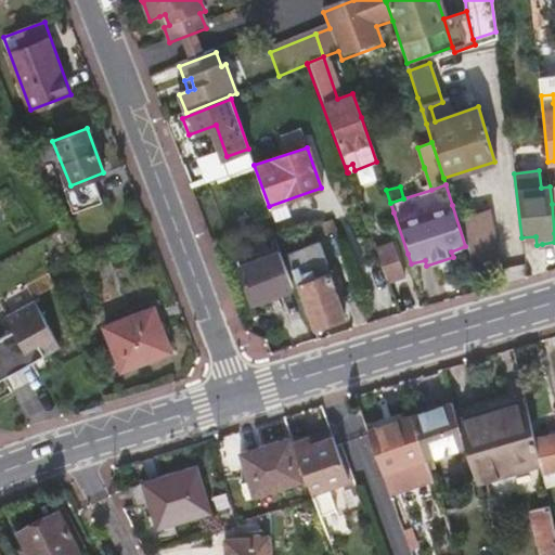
[(285,254),(296,285),(297,284),(312,328),(344,318),(318,242),(285,254)]
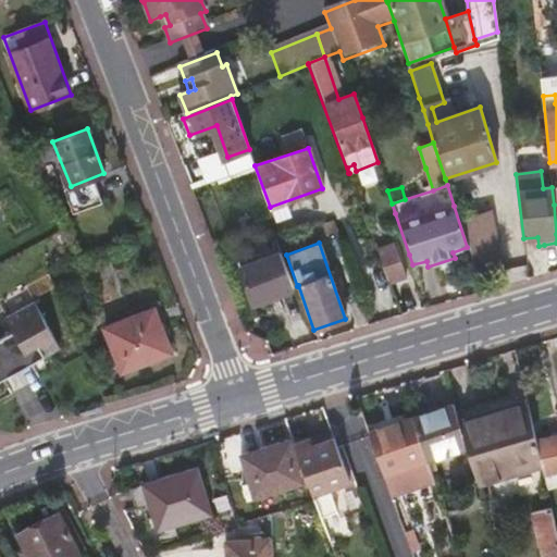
[(376,250),(388,284),(405,277),(393,245),(376,250)]
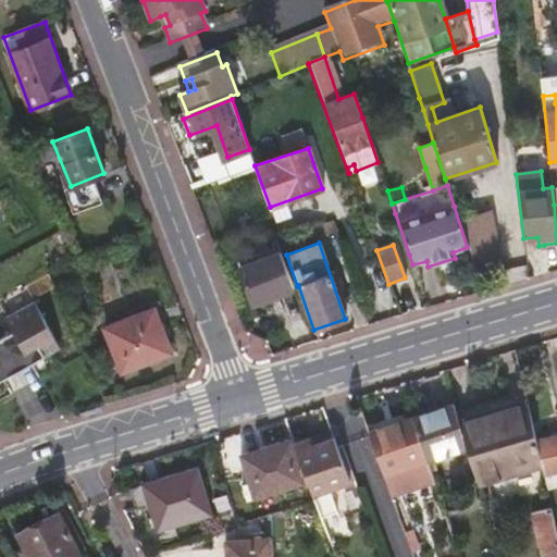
[(251,302),(293,288),(280,252),(239,267),(251,302)]
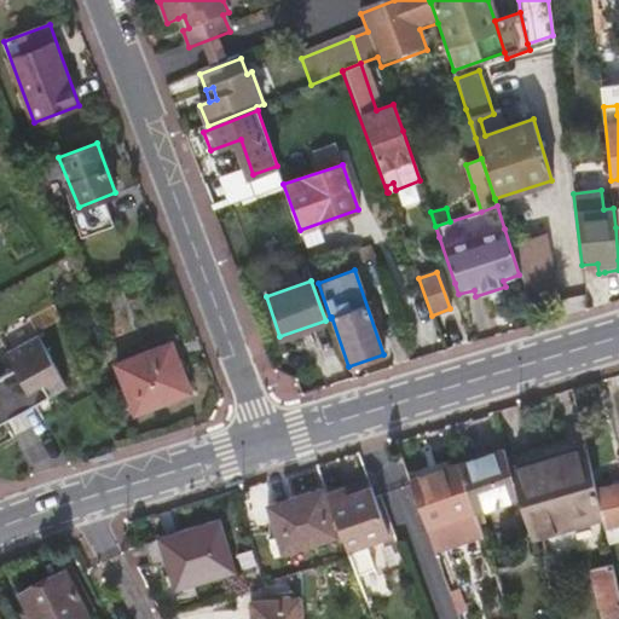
[(0,422),(65,387),(38,335),(5,354),(13,370),(0,377),(0,422)]
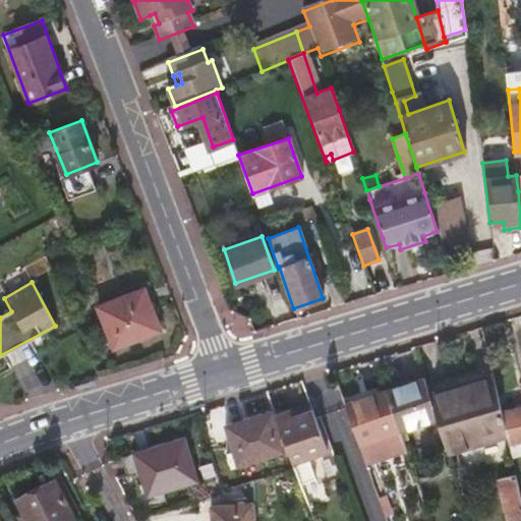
[(113,346),(159,330),(143,288),(98,306),(113,346)]
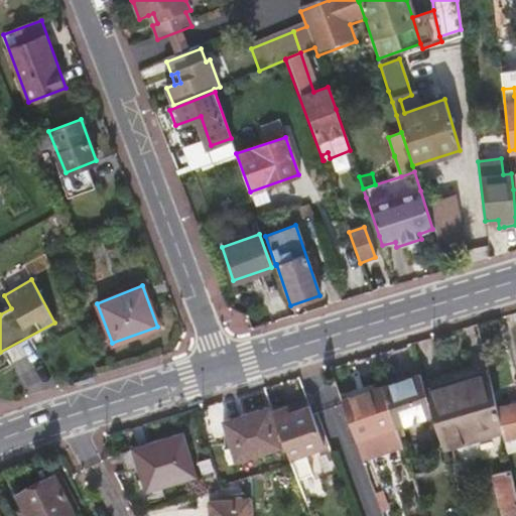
[(422,384),(430,412),(441,447),(500,430),(495,407),(485,366),(422,384)]
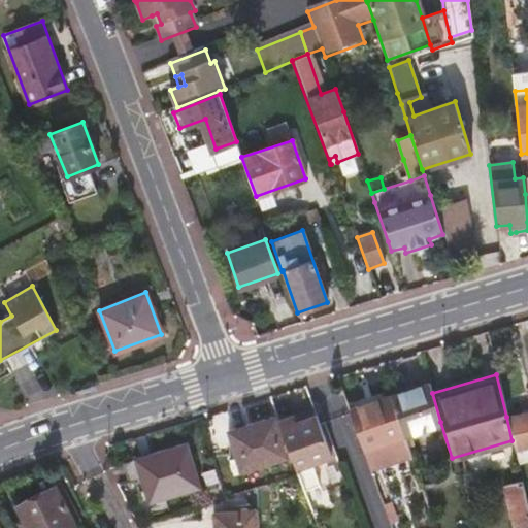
[(390,398),(402,435),(440,422),(432,393),(429,386),(390,398)]
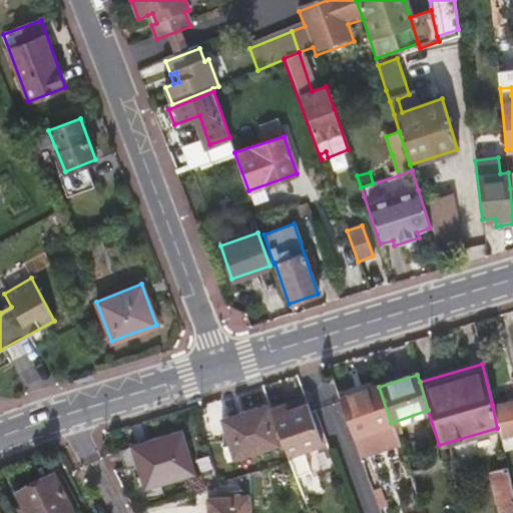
[(338,393),(339,397),(378,385),(377,381),(377,380),(337,393),(338,393)]
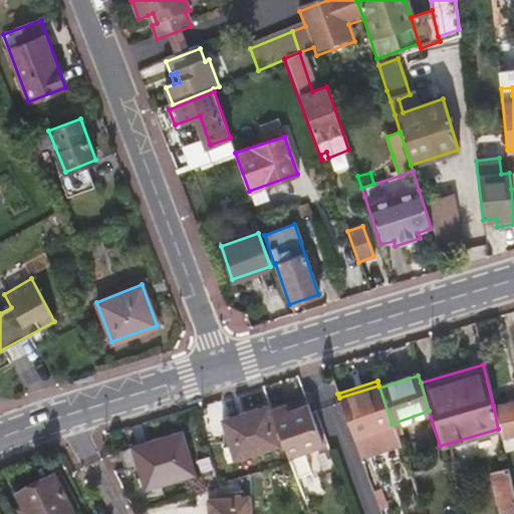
[(378,386),(339,398),(352,436),(358,455),(398,443),(392,424),(379,388),(378,386)]
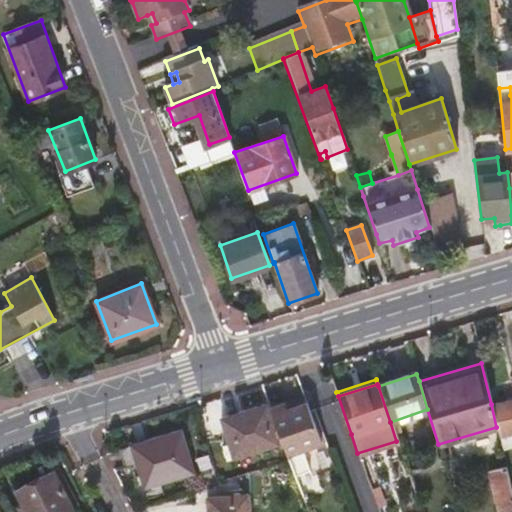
[(511,399),(491,404),(496,427),(499,437),(511,433),(511,399)]
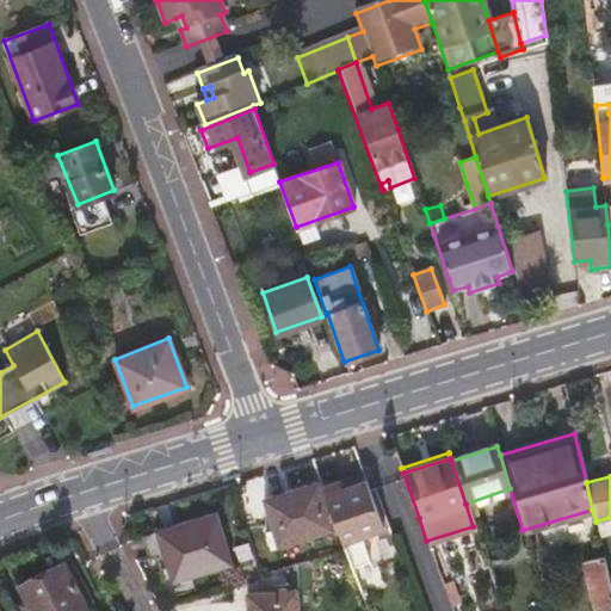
[(364,477),(323,491),(341,541),(349,562),(368,555),(359,535),(382,528),(364,477)]
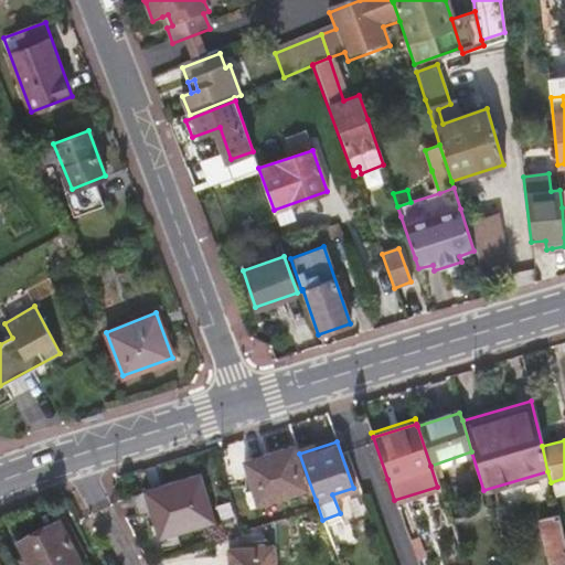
[(295,449),(247,462),(259,504),(307,490),(295,449)]
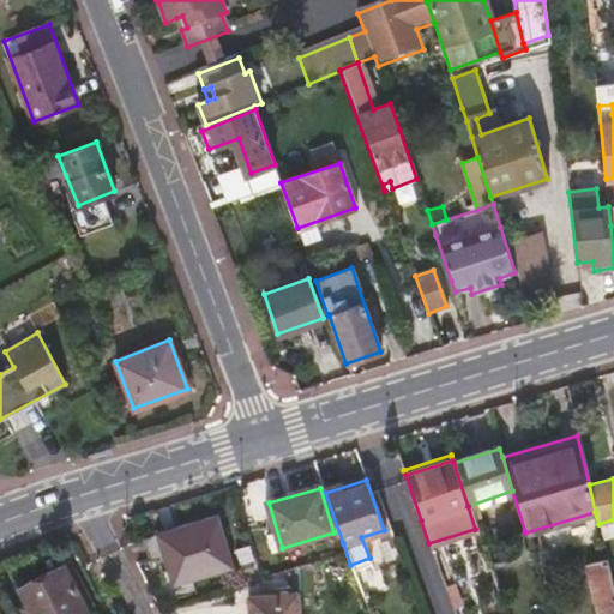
[(174,582),(232,565),(218,517),(145,539),(151,561),(167,557),(174,582)]
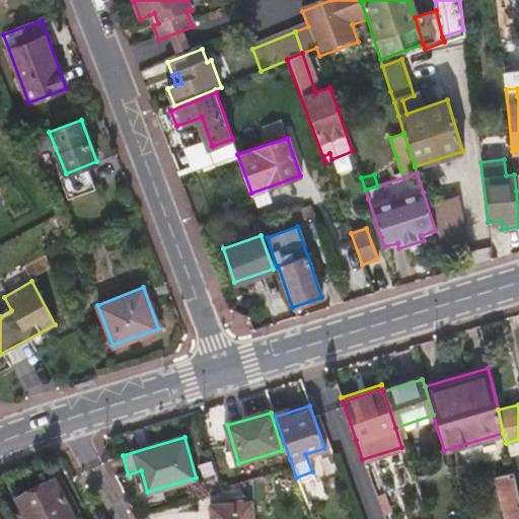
[(518,439),(506,443),(509,455),(518,452),(518,439)]
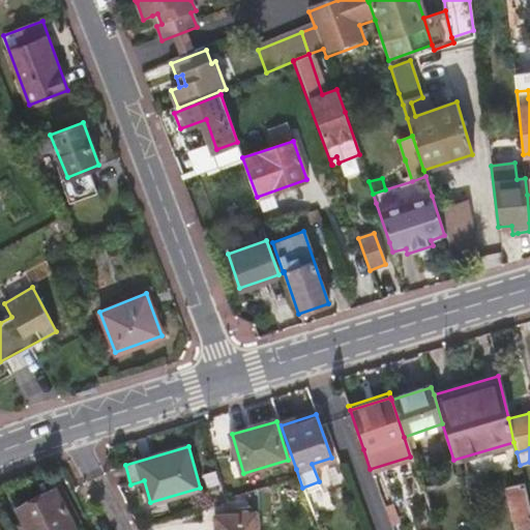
[(83,521),(55,471),(49,474),(55,488),(75,525),(83,521)]
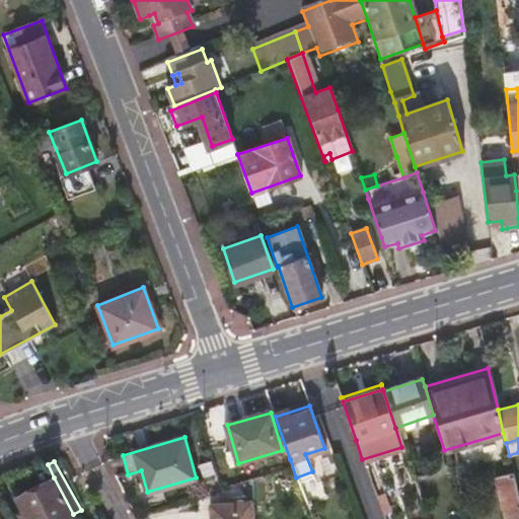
[(518,509),(518,499),(514,476),(499,479),(507,512),(518,509)]
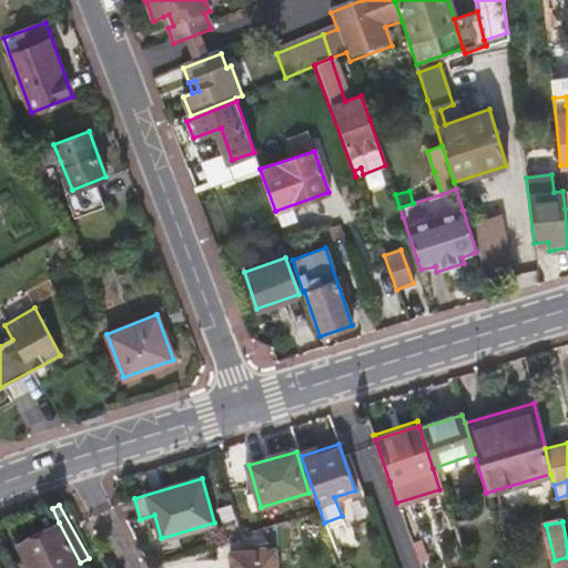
[(24,557),(30,567),(74,567),(81,565),(80,563),(59,523),(18,545),(24,557)]
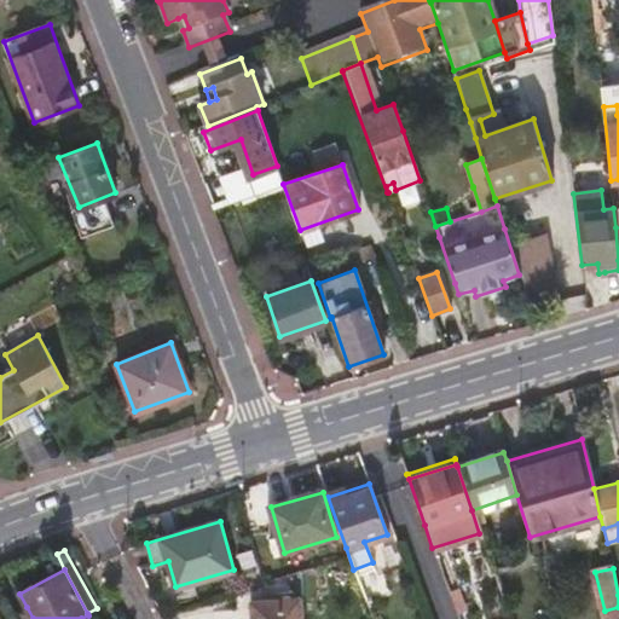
[(305,618),(304,601),(253,603),(254,618),(305,618)]
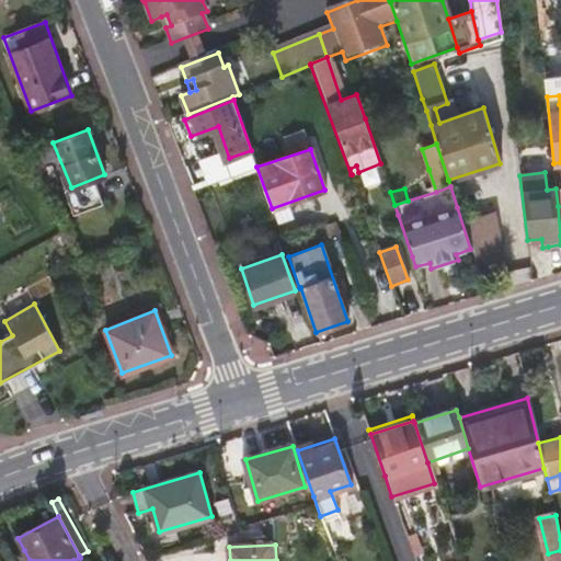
[(21,560),(30,560),(24,550),(18,553),(21,560)]
